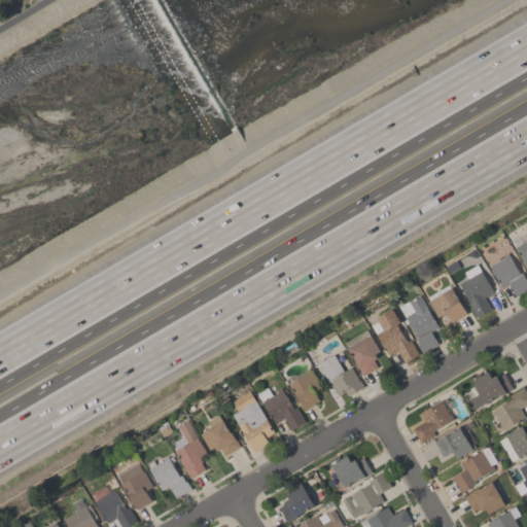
[(526,269),(515,247),(526,240),(526,269)]
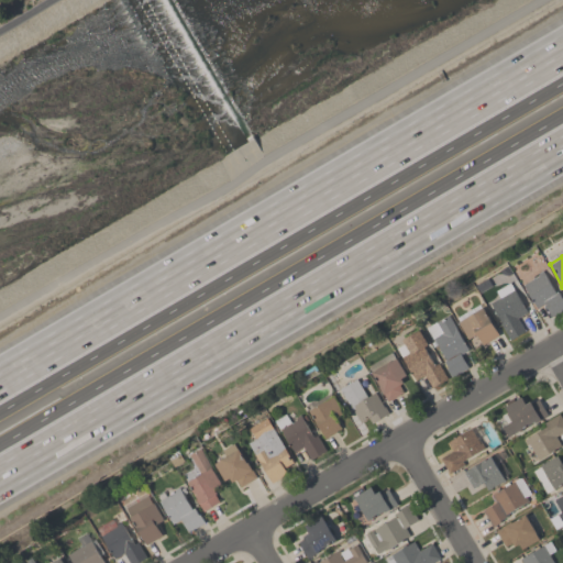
[(543,302),(536,307),(522,284),(538,275),(537,273),(542,269),(554,291),(556,290),(561,298),(562,297),(562,308),(551,316),(543,302)]
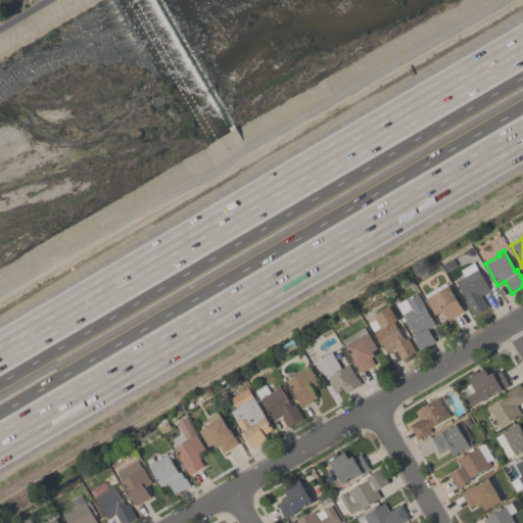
[(489,289),(480,295),(487,306),(473,315),(464,300),(465,299),(455,281),(463,276),(460,270),(473,262),(489,289)]
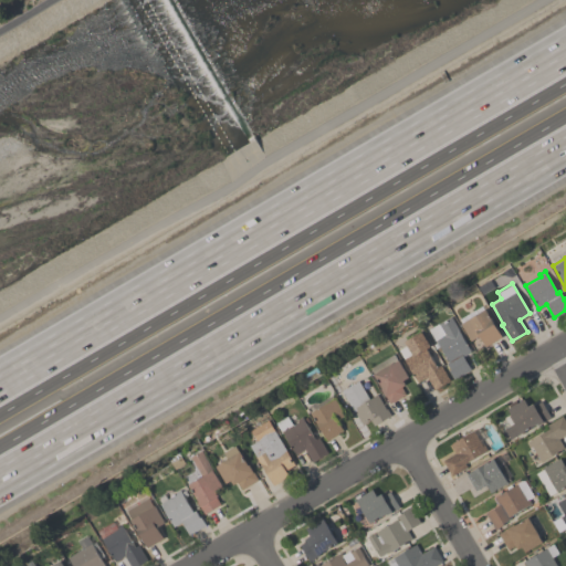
[(461,323),(459,318),(481,305),(483,310),(484,308),(501,336),(484,346),(478,336),(471,339),(461,323)]
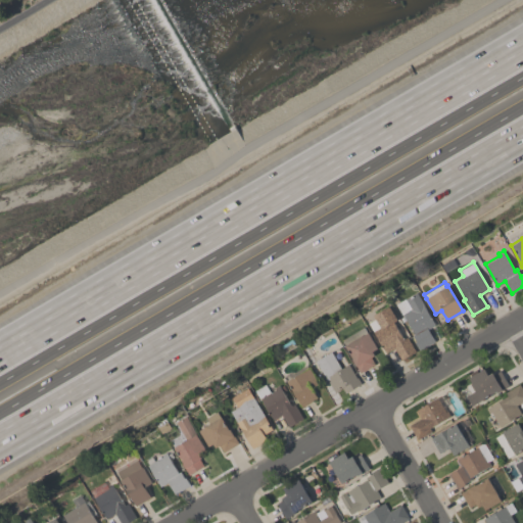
[(434,341),(420,349),(412,334),(413,333),(402,314),(401,315),(395,303),(416,292),(434,325),(427,329),(434,341)]
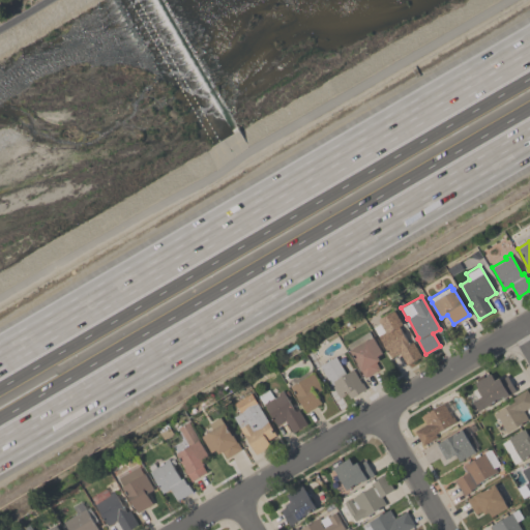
[(372,327),(380,323),(378,320),(393,311),(402,324),(399,326),(409,343),(412,342),(420,355),(406,364),(399,352),(390,357),(372,327)]
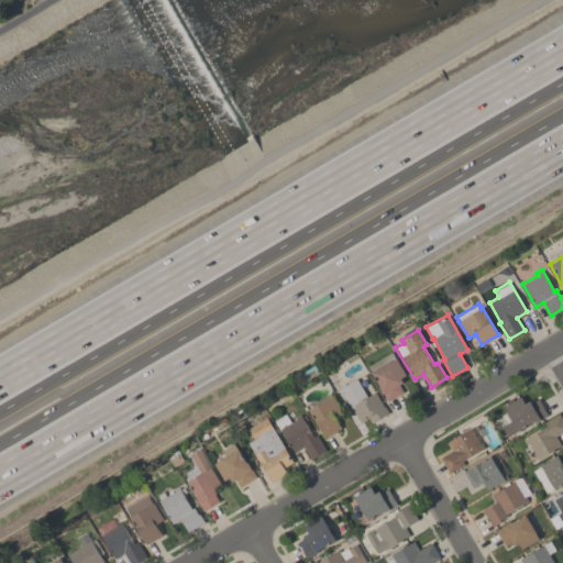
[(396,357),(406,375),(400,377),(403,382),(399,384),(404,392),(386,400),(371,372),(372,371),(368,365),(392,352),(395,359),(396,357)]
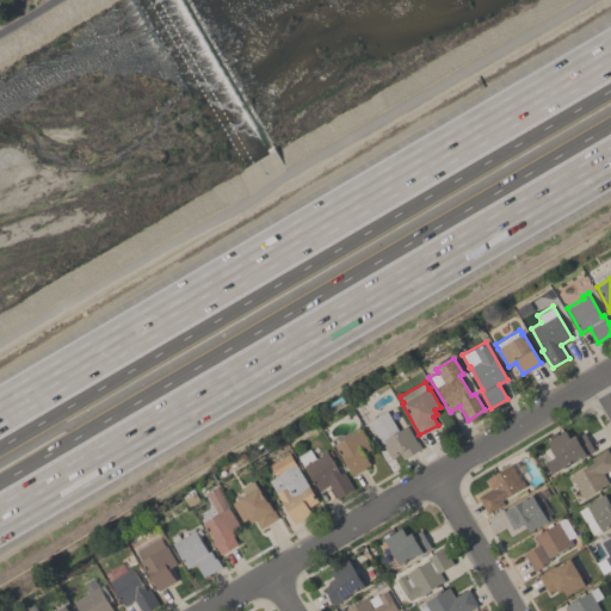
[(420,449),(402,458),(400,452),(390,457),(382,443),(381,444),(368,421),(387,411),(397,430),(407,425),(420,449)]
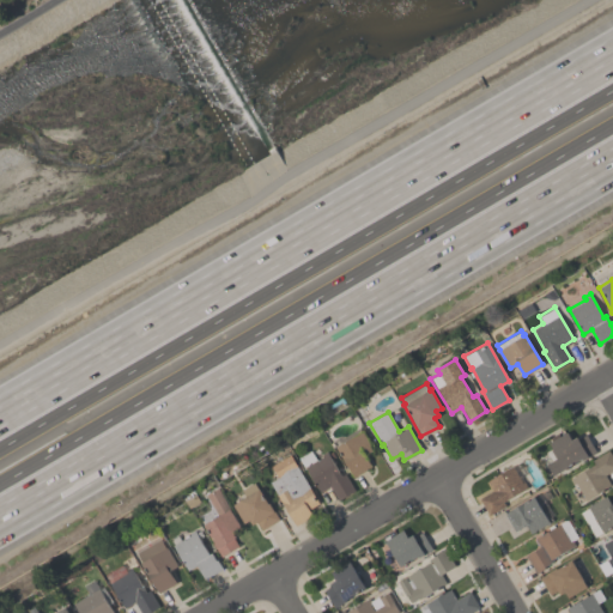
[(352,477),(335,445),(362,430),(372,449),(365,454),(371,466),(352,477)]
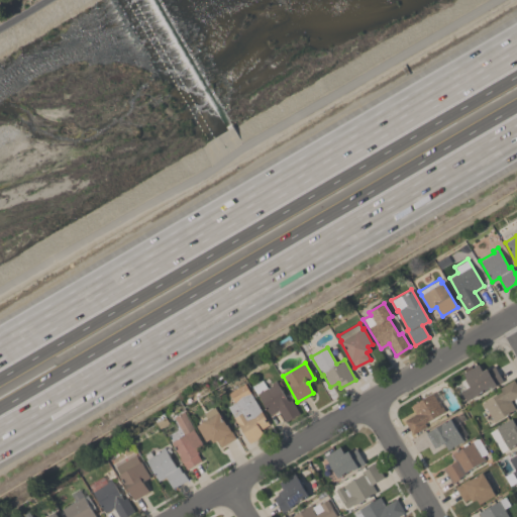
[(461,373),(479,364),(482,370),(486,368),(487,370),(494,366),(502,381),(491,387),(466,400),(460,391),(469,386),(461,373)]
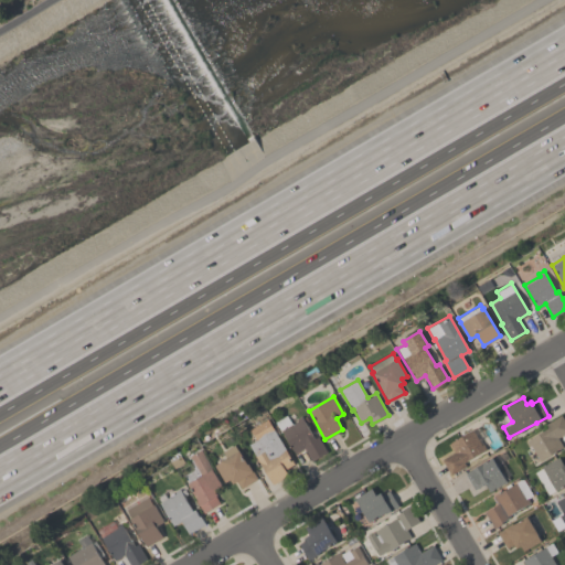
[(291,424),(297,420),(295,418),(300,415),(313,438),(318,436),(327,452),(311,460),(304,448),(294,454),(281,430),(280,430),(275,420),(287,414),(291,424)]
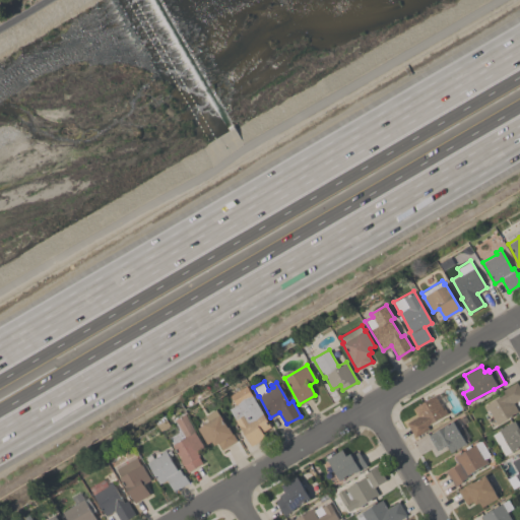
[(517,410),(496,423),(488,409),(484,410),(480,404),(503,391),(502,390),(516,382),(519,389),(519,398),(513,403),(517,410)]
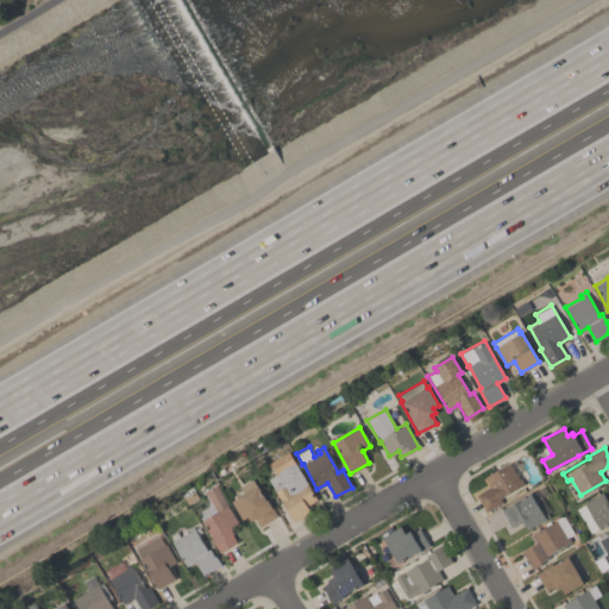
[(309,512),(292,522),(268,478),(275,473),(269,463),(289,451),(316,500),(306,506),(309,512)]
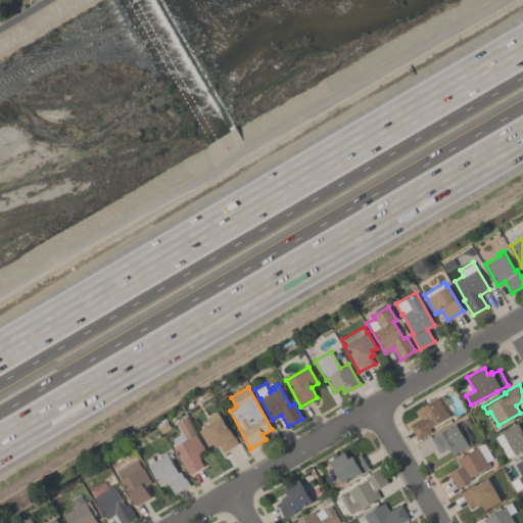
[(419,419),(414,411),(437,396),(449,415),(429,428),(431,431),(418,439),(409,426),(419,419)]
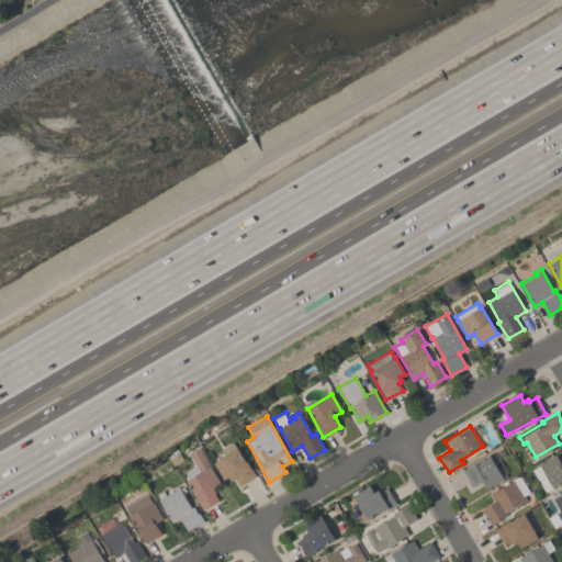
[(255,475),(239,485),(235,479),(231,481),(228,476),(223,480),(213,462),(224,454),(221,449),(233,442),(236,448),(237,447),(246,461),(246,460),(255,475)]
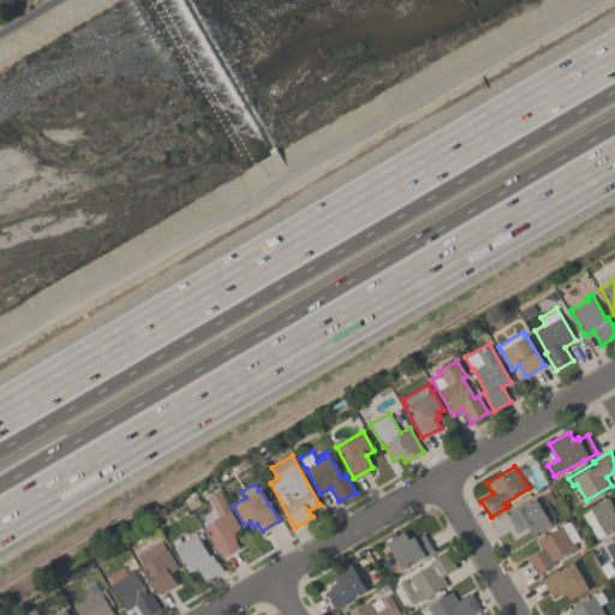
[(220,557),(203,526),(204,525),(199,517),(210,509),(215,518),(218,517),(206,495),(219,489),(240,529),(234,532),(237,538),(234,539),(239,548),(220,557)]
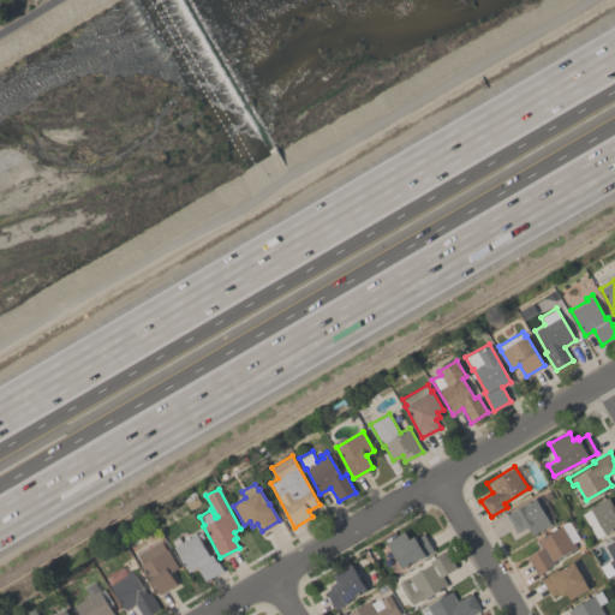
[(581,513),(590,508),(589,507),(608,496),(614,506),(614,505),(614,527),(604,533),(604,532),(595,537),(581,513)]
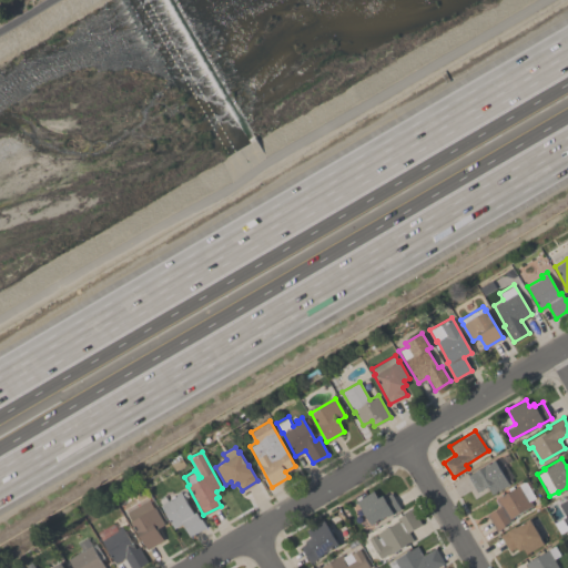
[(466,475),(495,459),(508,484),(492,494),(487,486),(476,492),(466,475)]
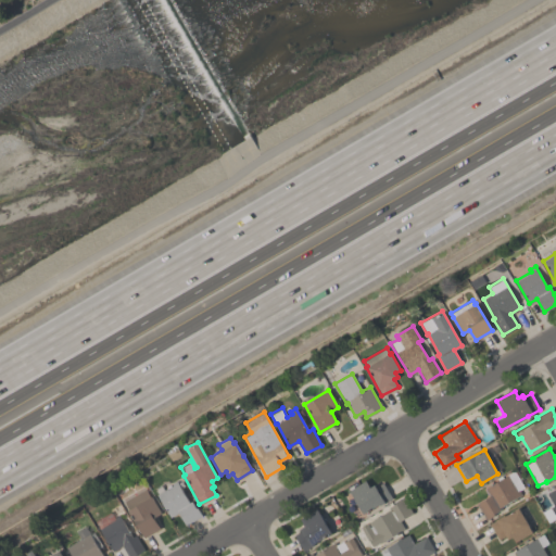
[(477,503),(489,496),(483,488),(497,480),(496,478),(501,476),(502,477),(514,470),(523,487),(518,490),(520,494),(498,507),(500,509),(493,514),(494,515),(485,519),(477,503)]
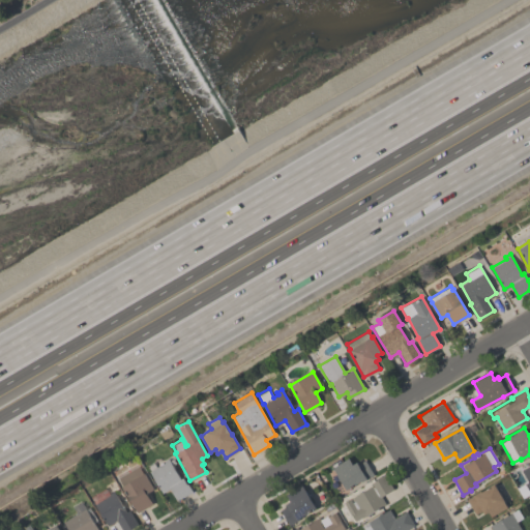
[(162,493),(148,471),(150,470),(147,466),(153,463),(155,467),(164,462),(163,461),(167,458),(180,478),(182,477),(186,483),(187,483),(192,491),(176,500),(169,489),(162,493)]
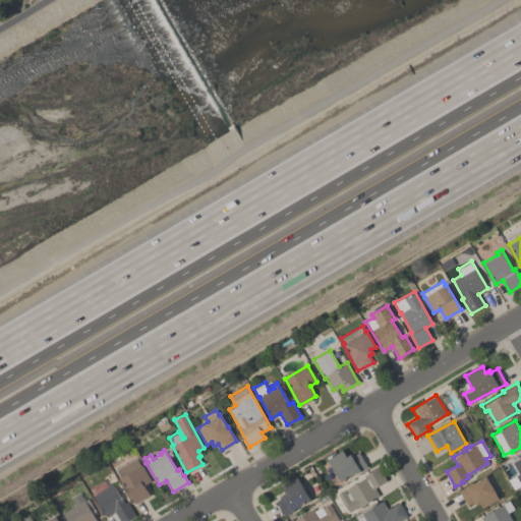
[(327,459),(342,450),(346,456),(356,450),(366,466),(355,473),(354,472),(340,481),(327,459)]
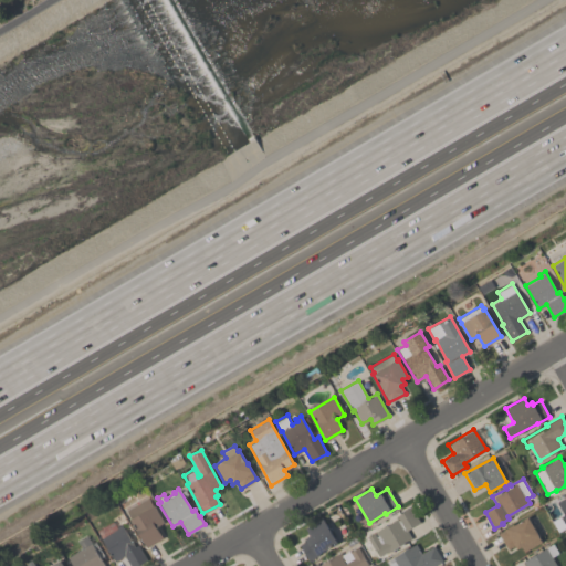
[(565,526),(557,532),(552,521),(563,514),(556,501),(565,495),(565,526)]
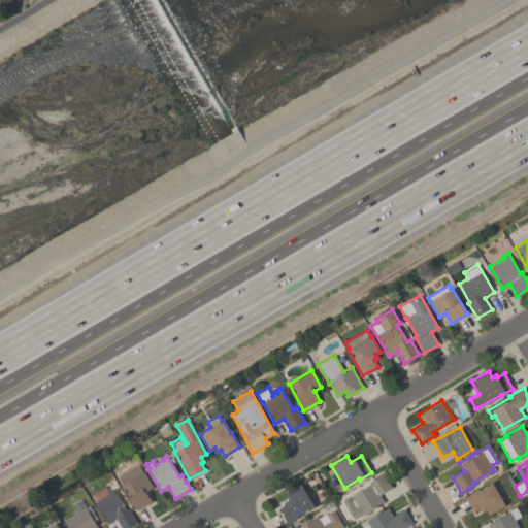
[(153,487),(145,492),(152,501),(152,502),(151,501),(137,509),(122,485),(123,484),(118,476),(137,463),(142,472),(143,471),(153,487)]
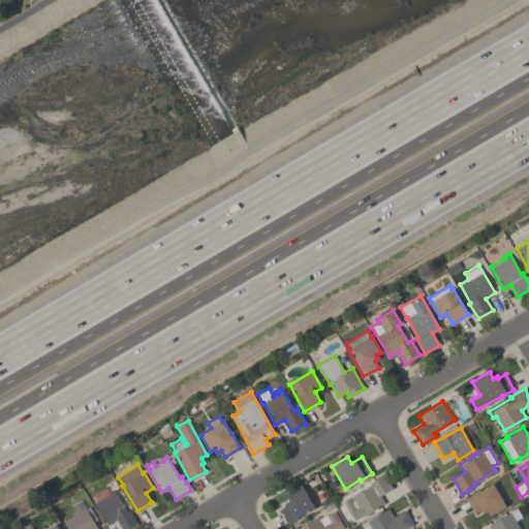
[(352,520),(342,501),(370,485),(369,481),(383,473),(392,488),(380,495),(384,502),(363,516),(362,515),(352,520)]
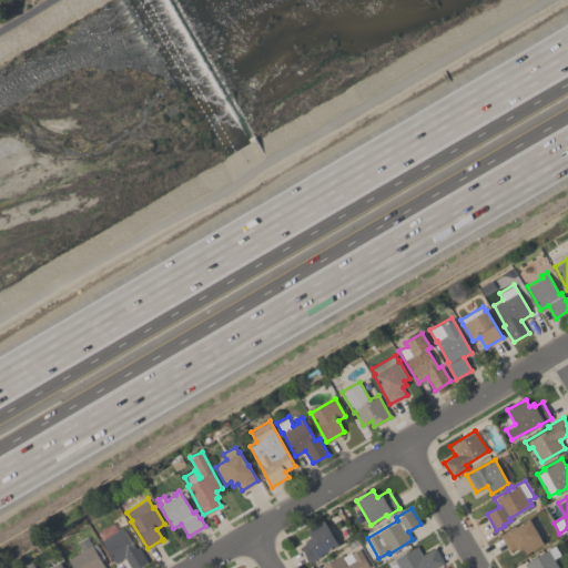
[(526,554),(523,548),(518,550),(516,546),(508,550),(499,535),(515,525),(515,526),(528,518),(540,537),(539,538),(543,544),(526,554)]
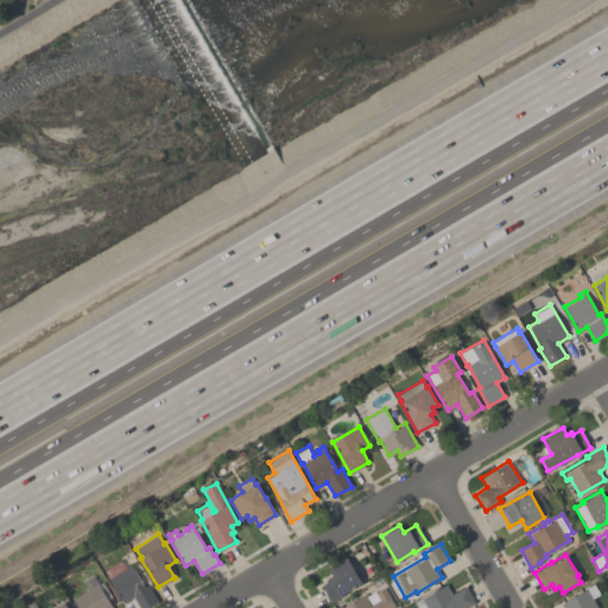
[(321,586),(329,580),(328,577),(331,575),(328,568),(346,556),(362,582),(330,602),(321,586)]
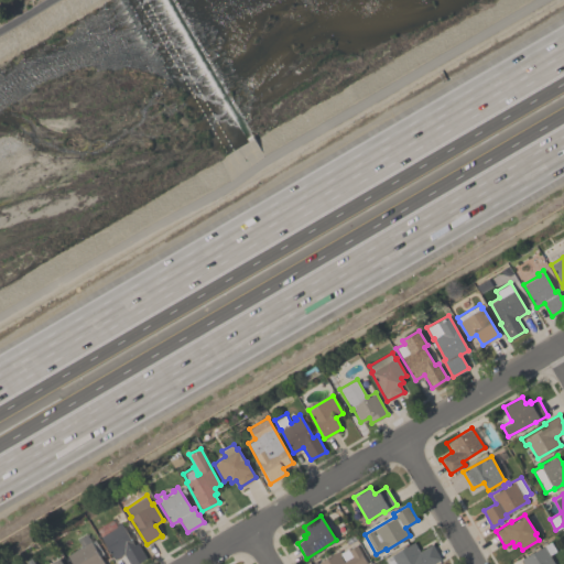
[(130,563),(123,553),(115,559),(96,529),(112,519),(116,524),(120,521),(134,543),(137,542),(145,556),(132,563),(130,563)]
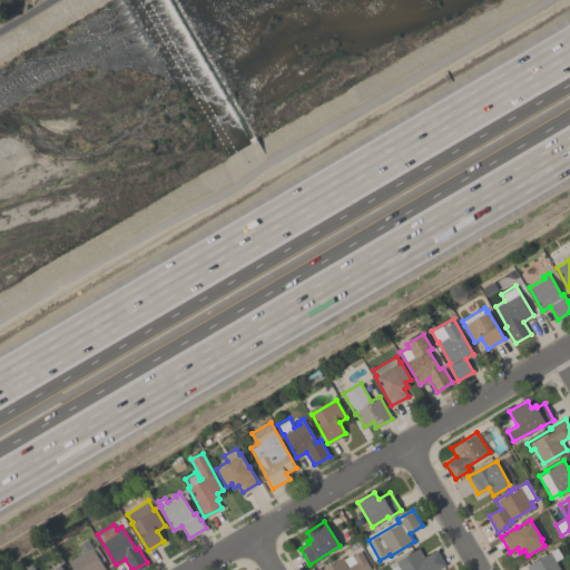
[(72,569),(67,561),(81,552),(78,546),(87,540),(105,569),(72,569)]
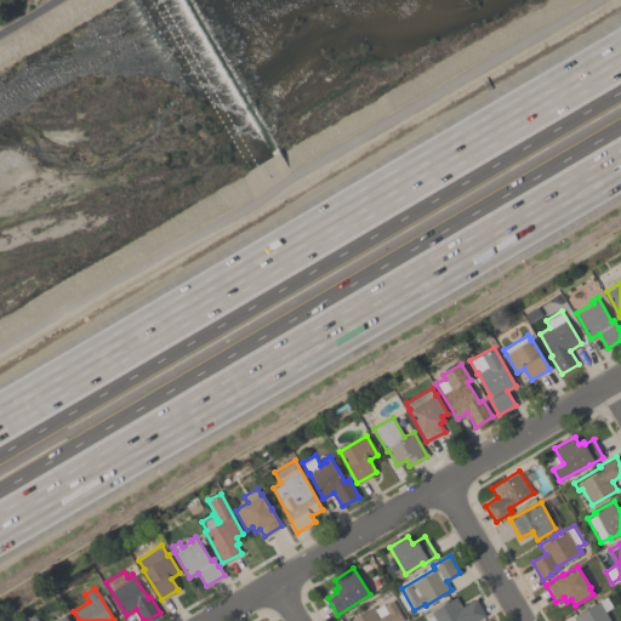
[(461,607),(476,598),(485,614),(473,620),(466,620),(463,620),(426,620),(422,615),(455,596),(461,607)]
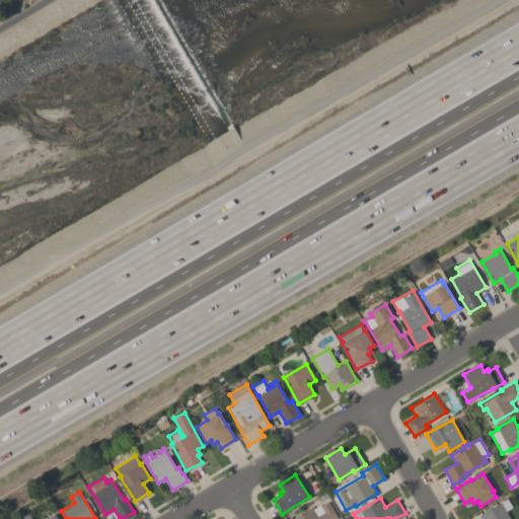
[(480,518),(478,514),(507,499),(511,507),(505,510),(510,518),(480,518)]
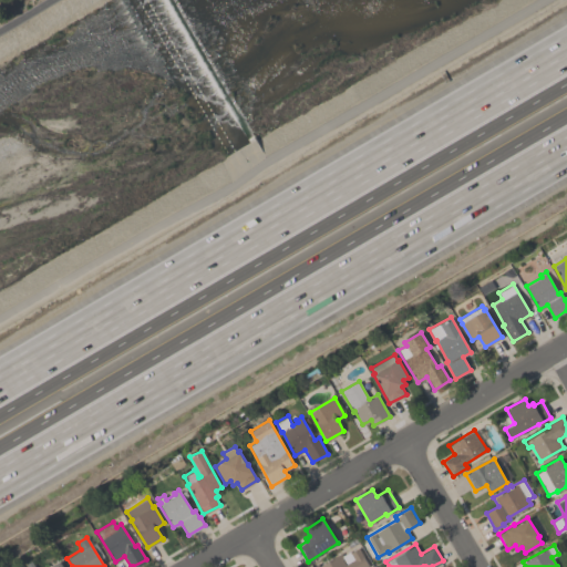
[(369,566),(367,566),(309,566),(317,563),(319,566),(341,554),(342,555),(358,547),(369,566)]
